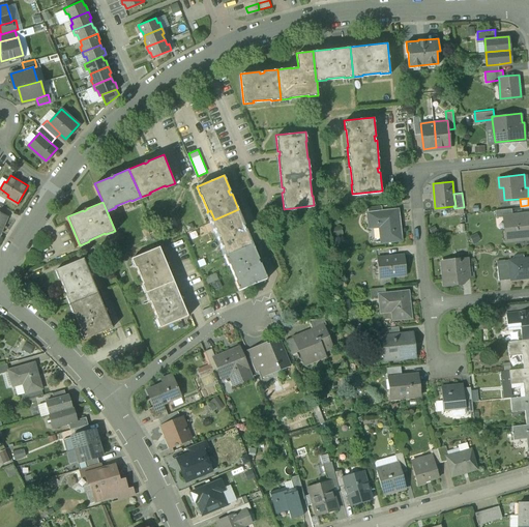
[(512,207),(496,208),(496,216),(507,214),(507,213),(512,213),(512,207)]
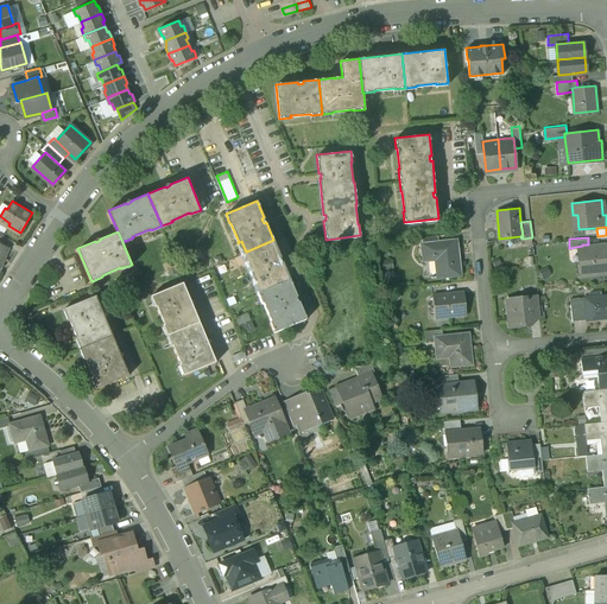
[(273,240),(246,252),(250,261),(246,262),(246,264),(247,262),(254,281),(258,292),(290,279),(283,261),(280,262),(278,258),(280,256),(273,240)]
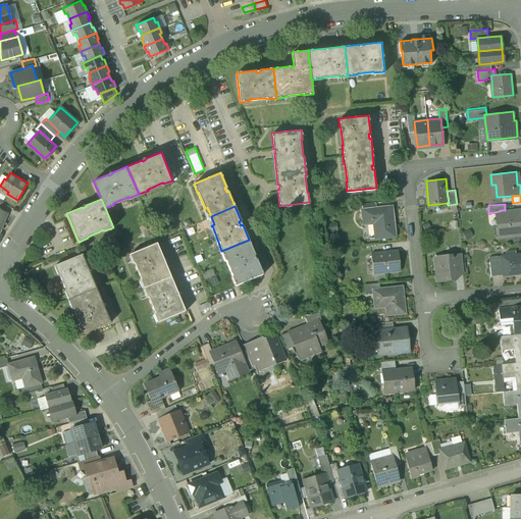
[(376,207),(363,209),(364,220),(374,219),(376,236),(395,234),(392,206),(376,207)]
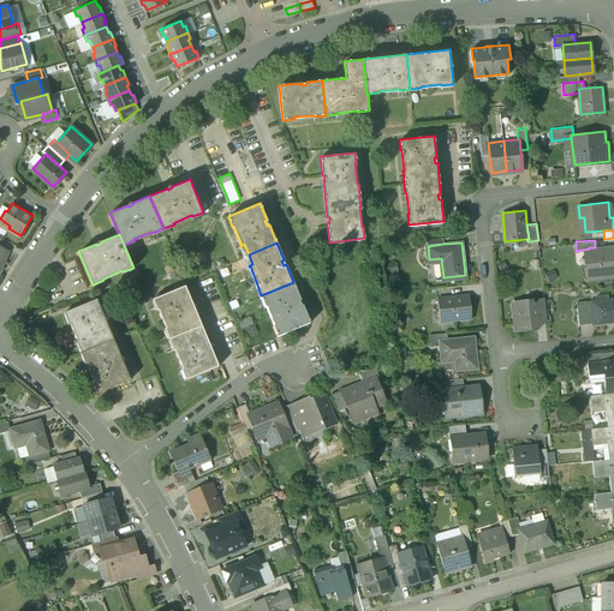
[(613,245),(595,247),(589,247),(589,249),(590,262),(585,262),(588,277),(613,274),(613,245)]
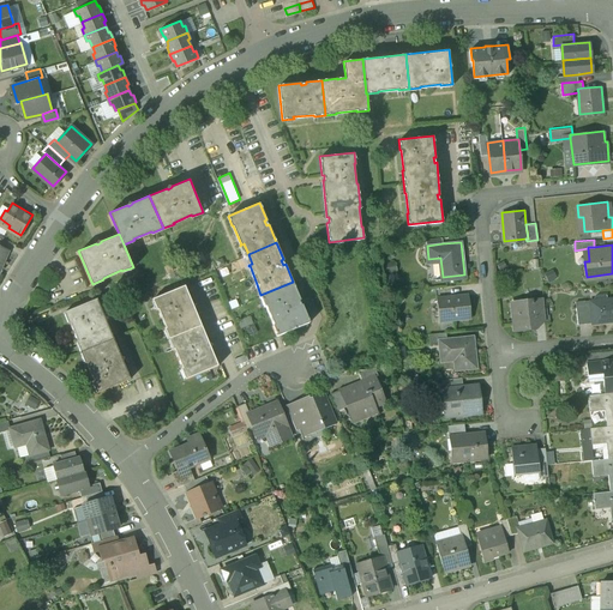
[(293,282),(260,295),(265,306),(266,305),(274,324),(272,324),(277,334),(310,321),(302,303),(300,305),(298,300),(300,299),(293,282)]
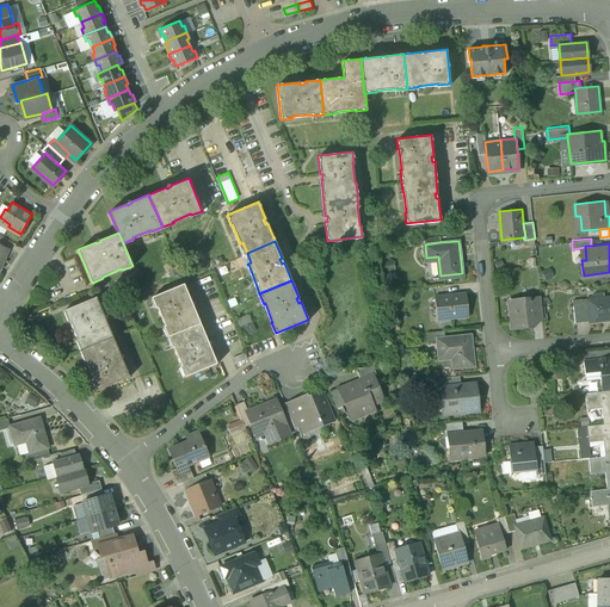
[(184,283),(152,296),(156,308),(158,307),(165,324),(164,326),(168,336),(201,322),(193,305),(192,305),(191,302),(192,301),(184,283)]
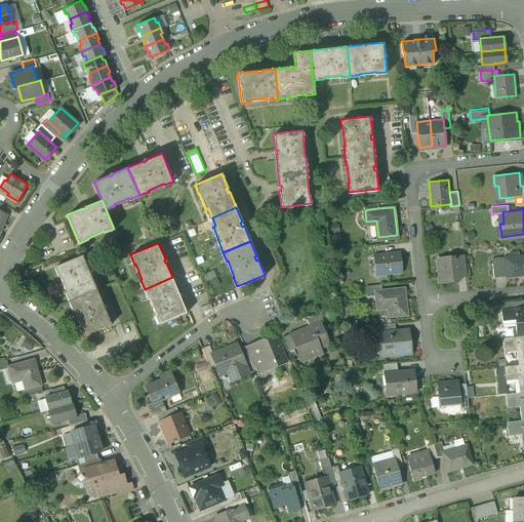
[(400,250),(373,253),(375,274),(402,271),(400,250)]
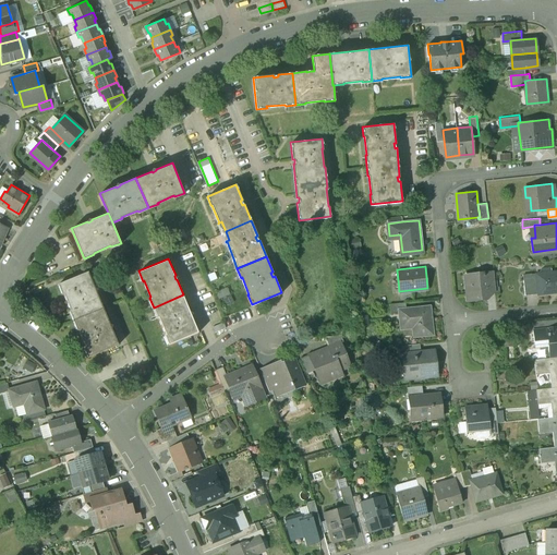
[(539,274),(537,274),(540,292),(556,289),(556,269),(553,270),(553,273),(539,274)]
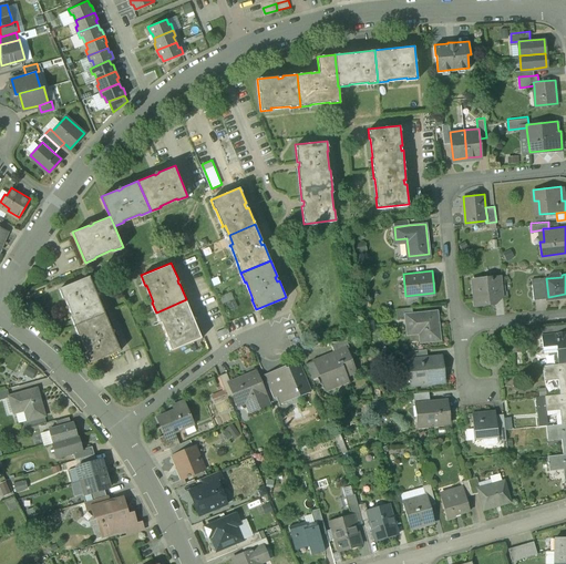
[(90,275),(60,287),(63,298),(64,297),(72,314),(71,315),(74,325),(104,311),(105,311),(99,296),(98,296),(95,291),(96,291),(90,275)]
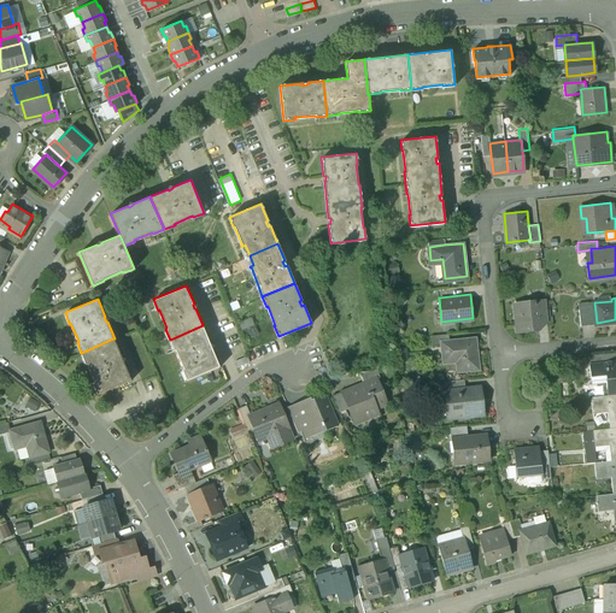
[(547,317),(546,299),(535,300),(538,318),(547,317)]
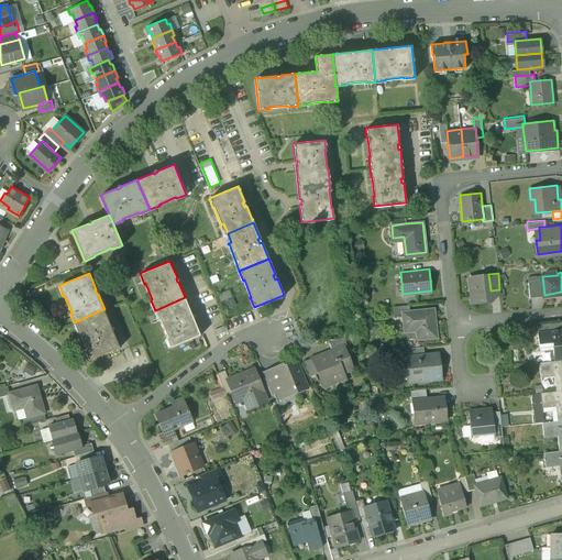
[(488,274),(473,275),(475,294),(470,295),(470,303),(492,299),(491,291),(488,274)]
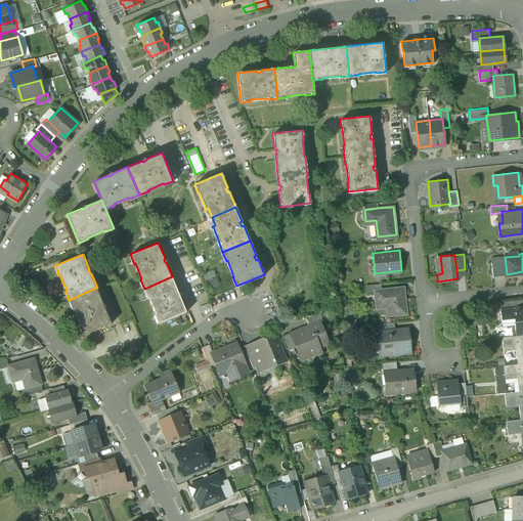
[(498,256),(491,256),(493,275),(500,274),(498,258),(498,256)]
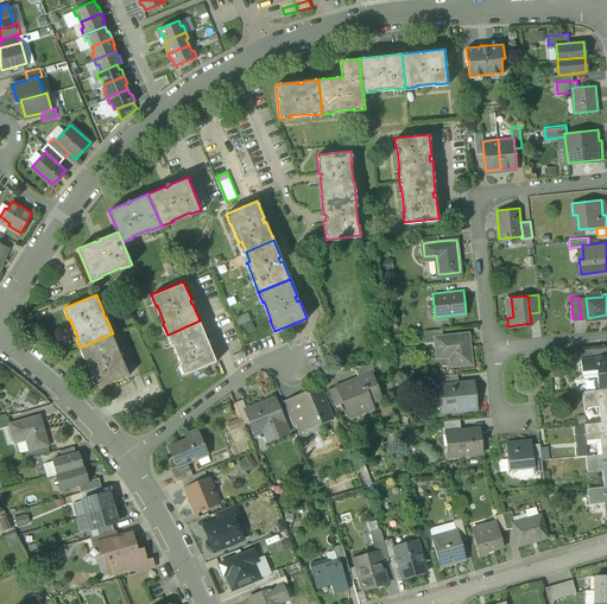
[(200,320),(168,335),(172,345),(174,344),(181,362),(179,363),(184,374),(216,361),(209,343),(208,343),(206,339),(207,338),(200,320)]
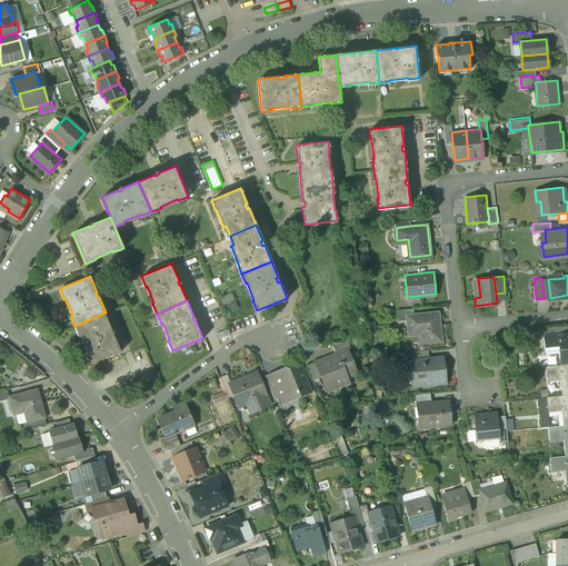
[(414,307),(398,309),(398,318),(407,318),(407,315),(415,314),(414,307)]
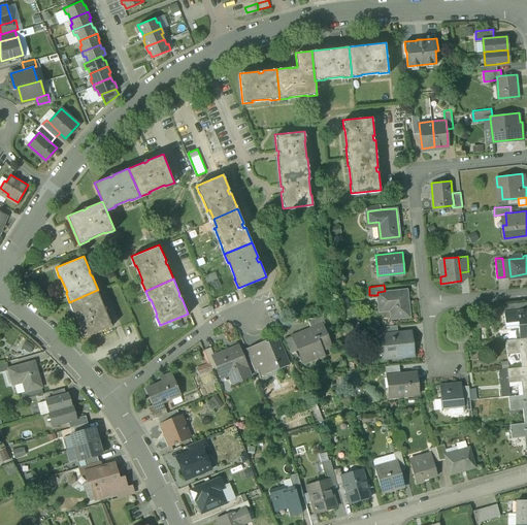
[(385,291),(377,292),(377,295),(380,309),(389,308),(389,307),(396,306),(397,316),(408,315),(406,289),(385,291)]
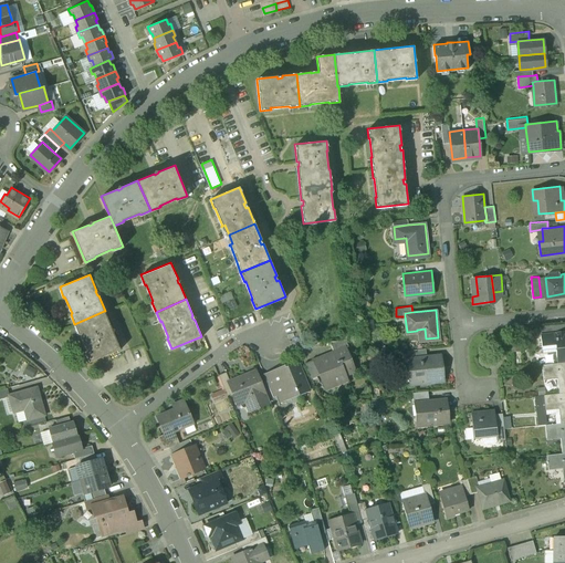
[(104,311),(75,324),(79,333),(80,333),(87,351),(86,351),(90,361),(119,348),(104,311)]
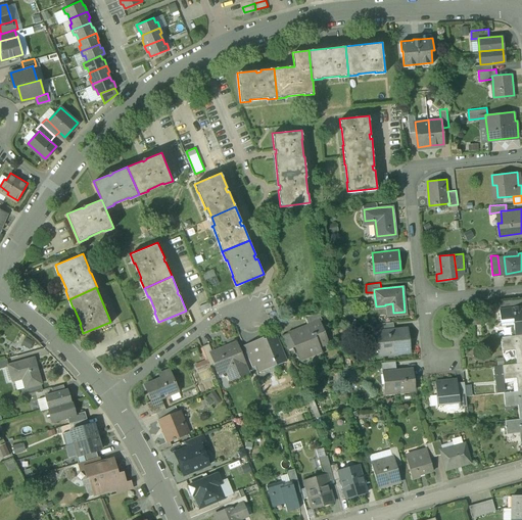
[(521,298),(499,300),(500,308),(521,304),(521,298)]
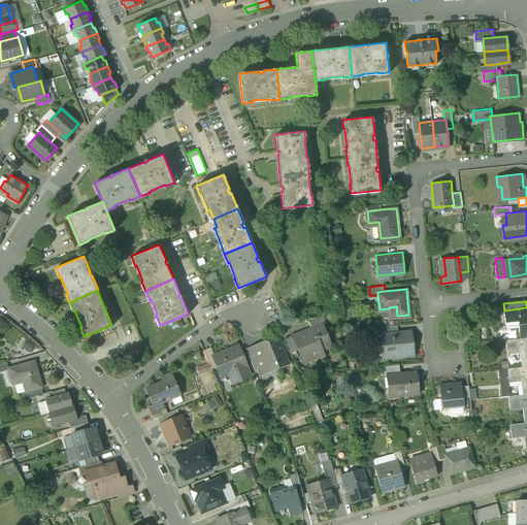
[(211,303),(201,307),(203,313),(213,308),(211,303)]
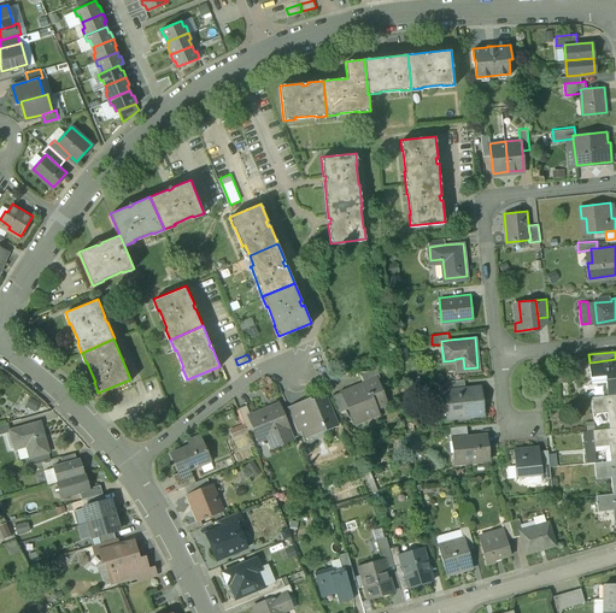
[(615,359),(590,363),(591,376),(605,375),(608,394),(615,393),(615,359)]
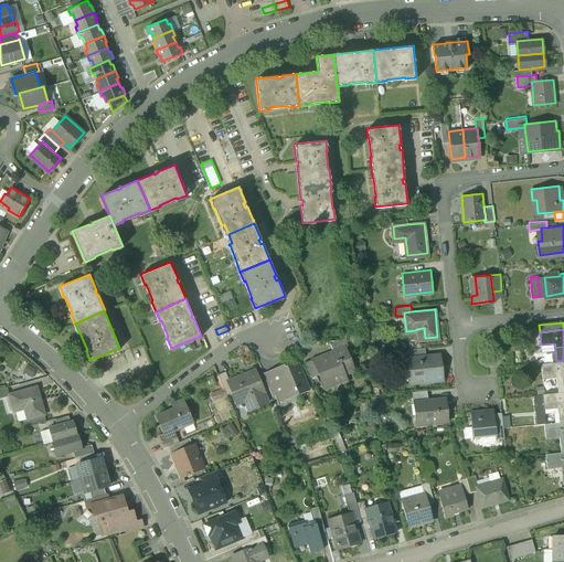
[(518,335),(509,336),(511,350),(519,349),(518,335)]
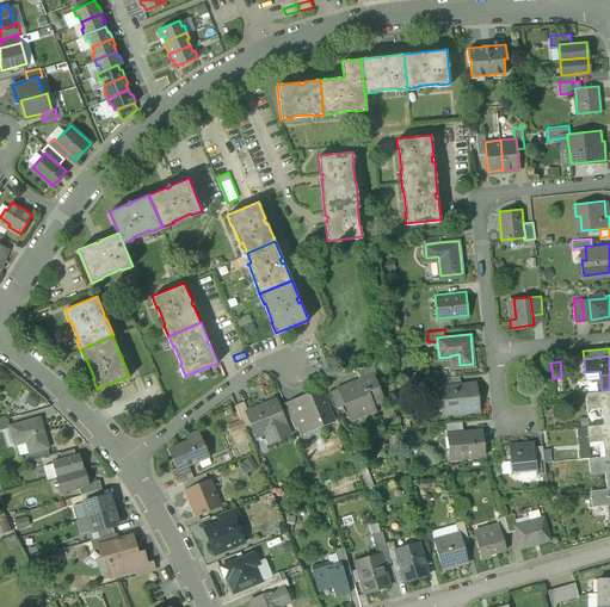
[(374,365),(357,367),(362,377),(373,373),(374,373),(377,372),(374,365)]
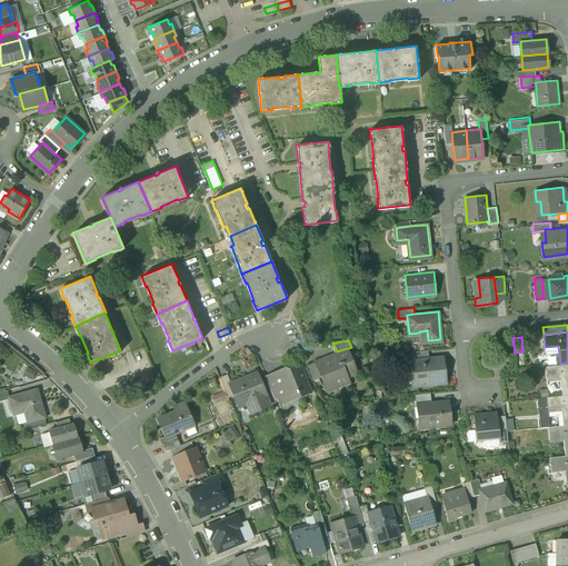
[(338,356),(318,365),(316,360),(316,361),(321,376),(325,384),(334,379),(335,384),(348,378),(346,373),(356,369),(348,348),(347,348),(337,351),(338,356)]
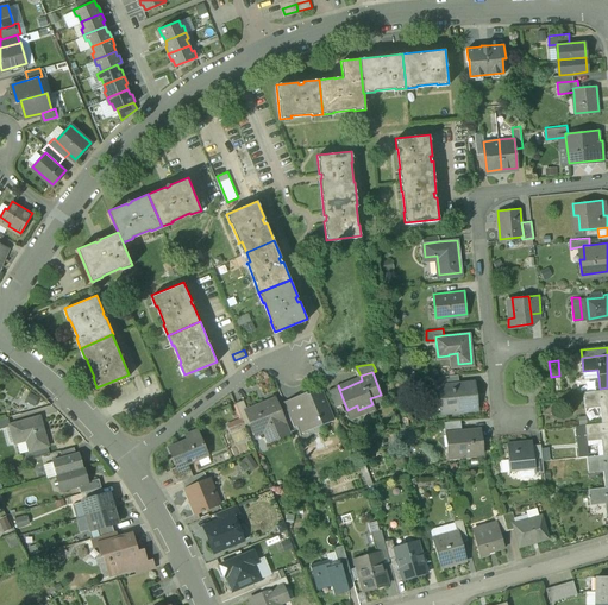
[(458,373),(438,375),(439,384),(439,385),(459,383),(459,382),(458,373)]
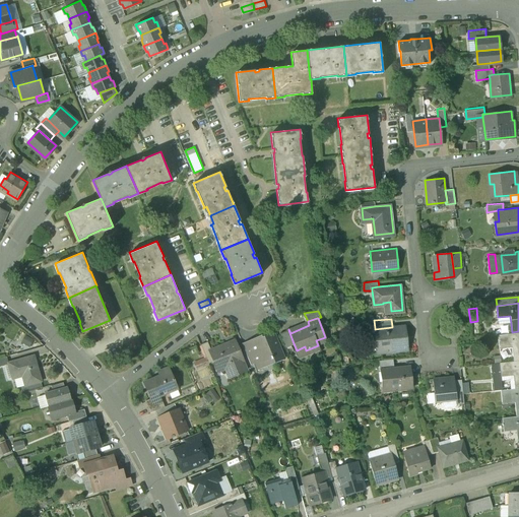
[(392,327),(375,329),(375,328),(374,328),(377,352),(407,348),(405,325),(392,326),(392,327)]
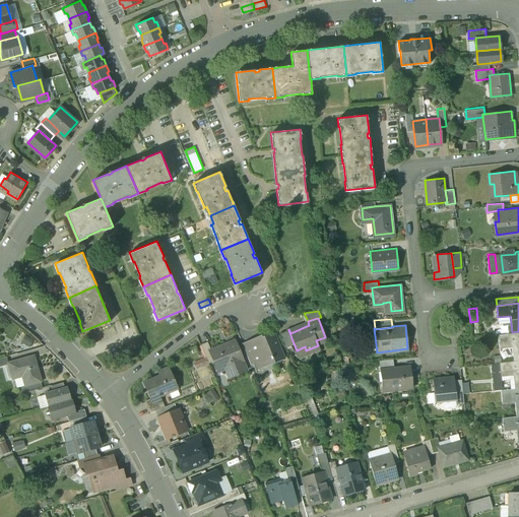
[(294,343),(288,330),(280,333),(286,346),(294,343)]
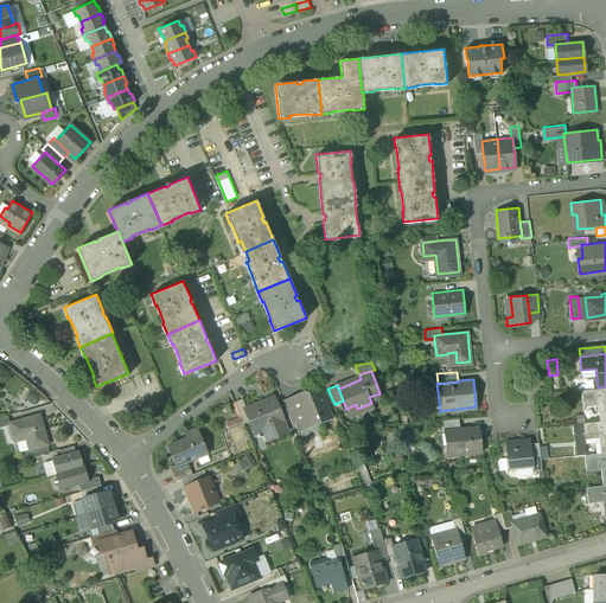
[(605,386),(598,387),(581,390),(582,405),(598,403),(599,419),(605,418),(605,386)]
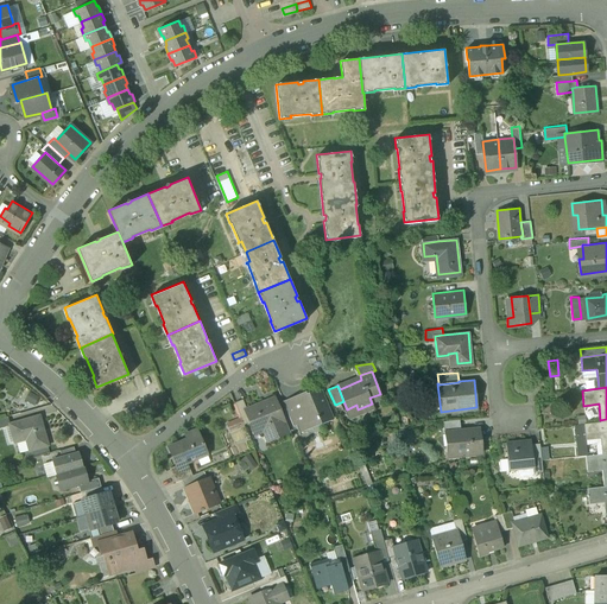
[(308,389),(290,396),(291,398),(301,421),(302,425),(318,418),(321,423),(333,418),(320,388),(309,392),(308,389)]
